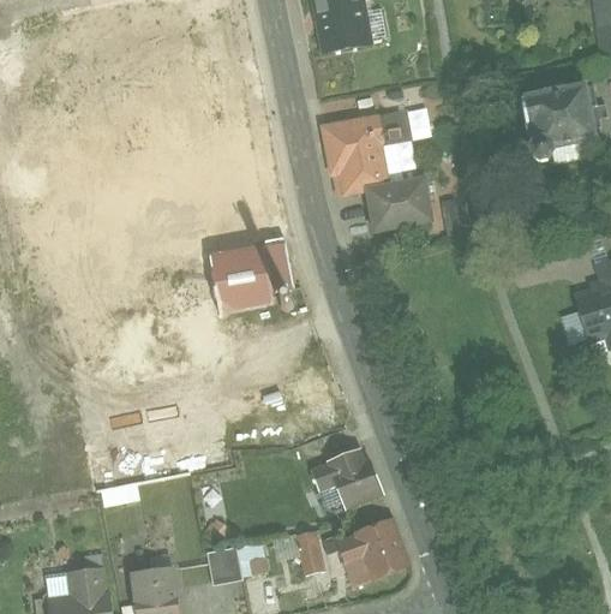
[(310,0),(322,54),(373,45),(364,0),(310,0)]
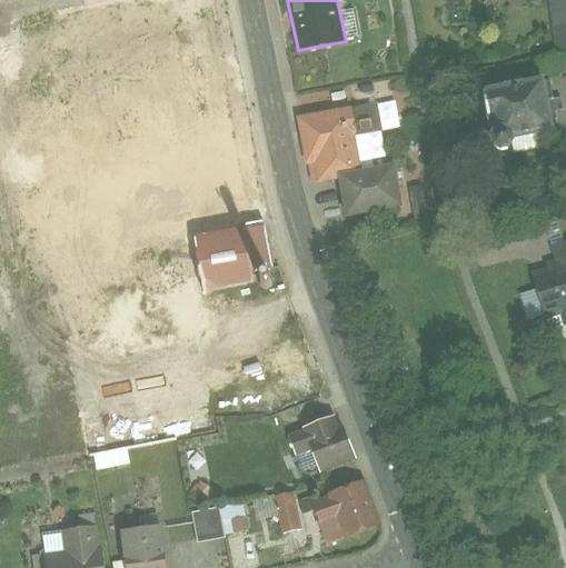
[(565,41),(564,0),(545,0),(548,51),(565,50),(565,41)]
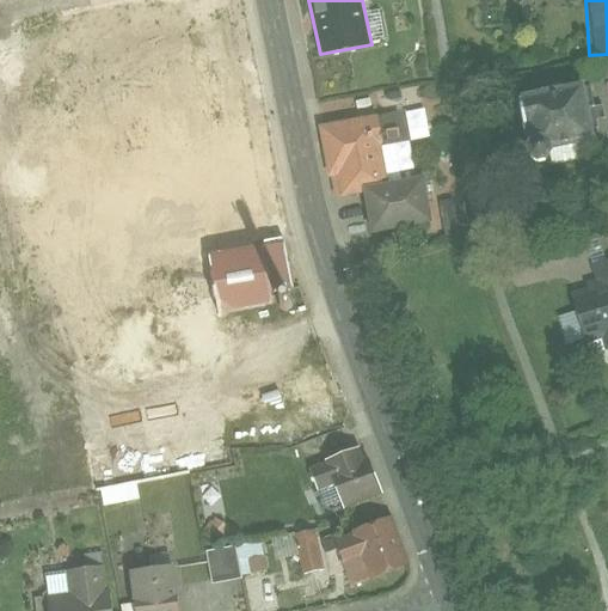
[(583,78),(521,92),(536,160),(599,146),(583,78)]
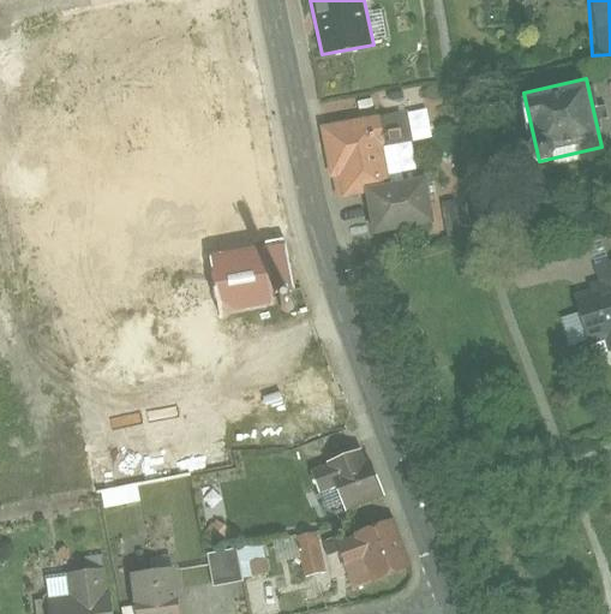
[(376,114),(321,126),(335,196),(366,190),(390,185),(376,114)]
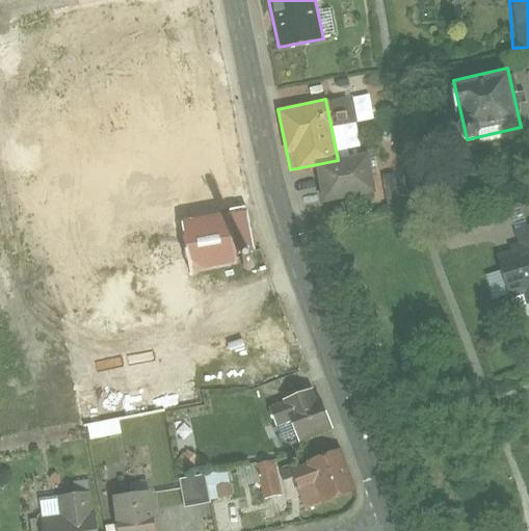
[(368,155),(317,164),(323,201),(374,191),(368,155)]
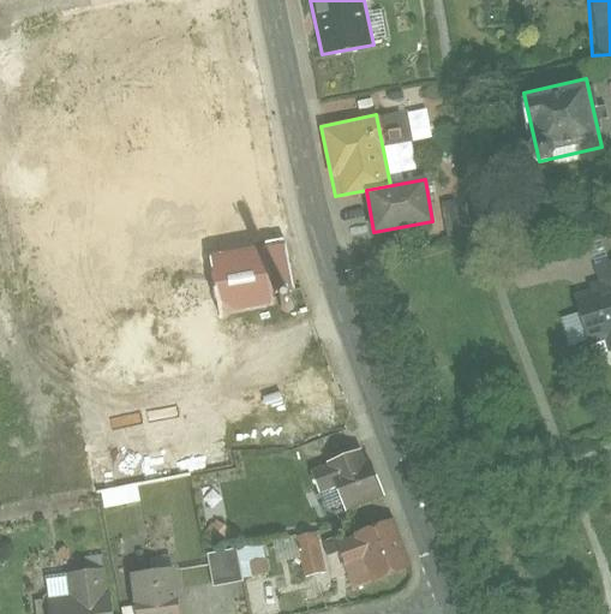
[(285,240),(211,254),(223,315),(297,300),(285,240)]
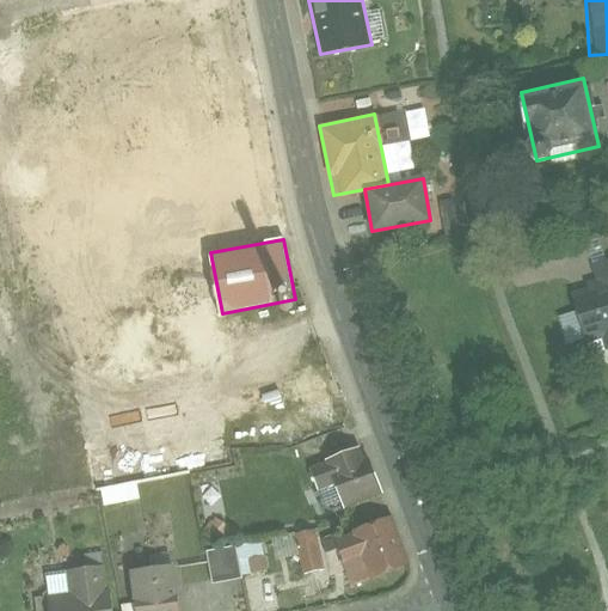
[(607,273),(575,282),(591,341),(607,335),(607,273)]
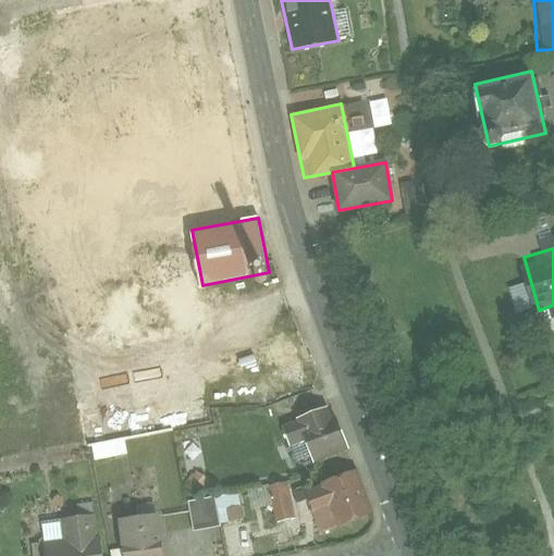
[(202,285),(108,303),(118,349),(211,332),(202,285)]
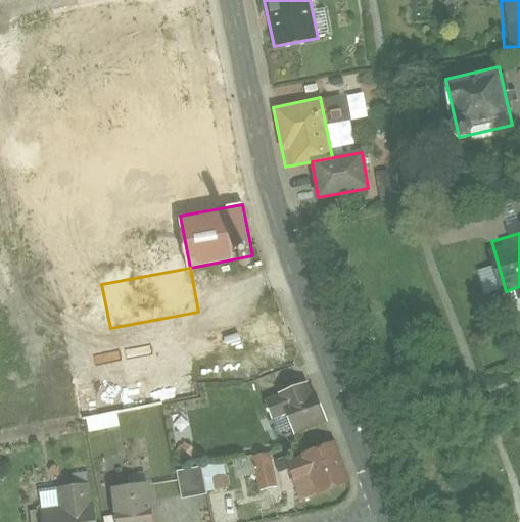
[(238,328),(254,372),(294,357),(277,313),(238,328)]
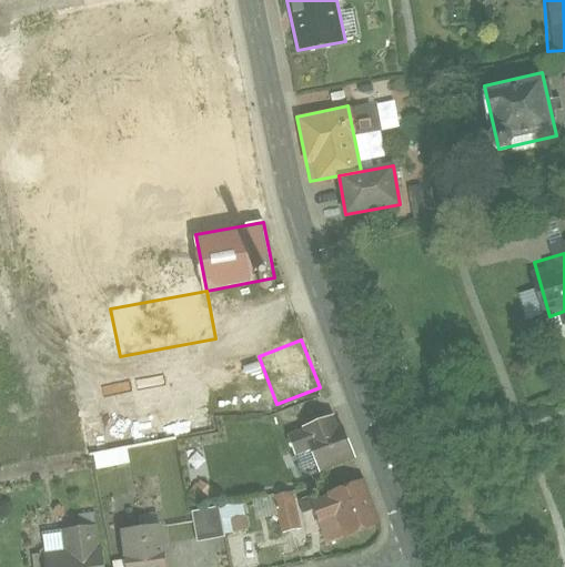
[(332,409),(298,426),(319,468),(353,452),(332,409)]
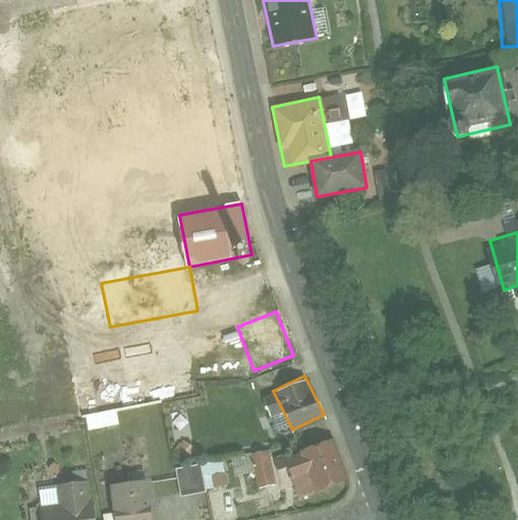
[(330,441),(286,454),(292,476),(307,471),(314,493),(345,483),(330,441)]
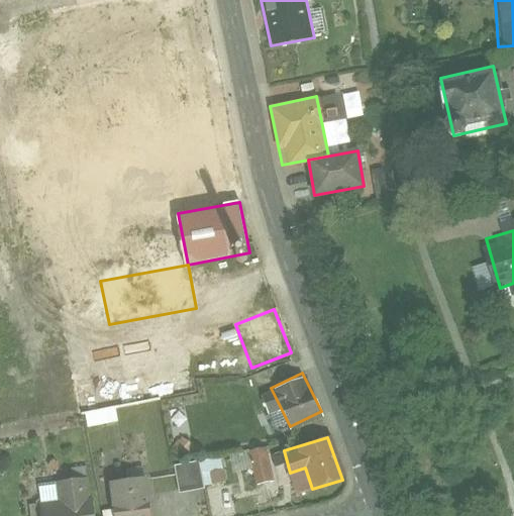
[(267,444),(248,448),(255,482),(274,478),(267,444)]
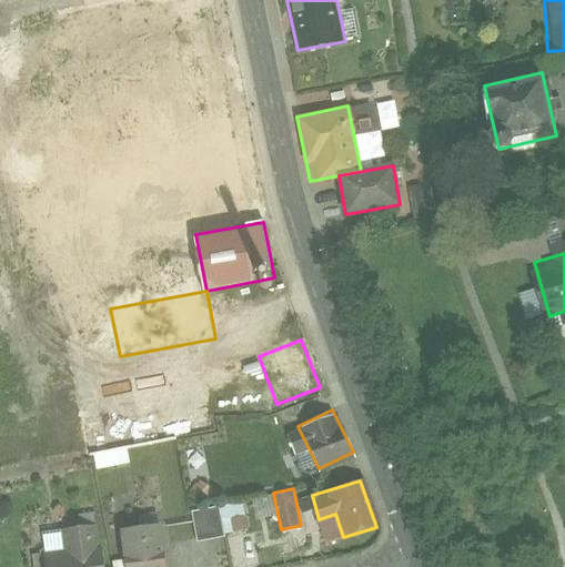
[(245,497),(248,519),(274,516),(271,494),(245,497)]
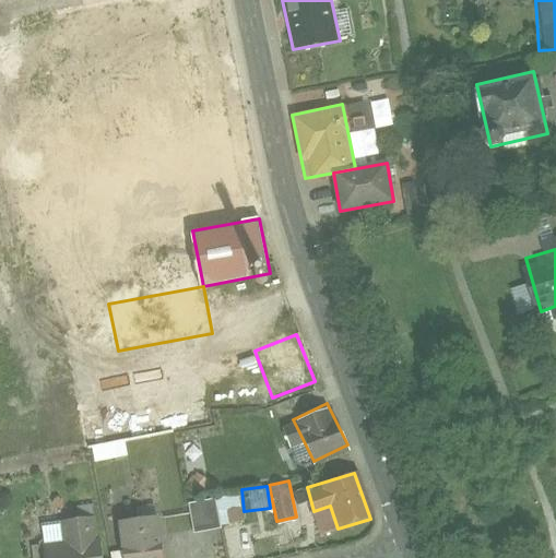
[(238,524),(236,496),(182,499),(185,529),(238,524)]
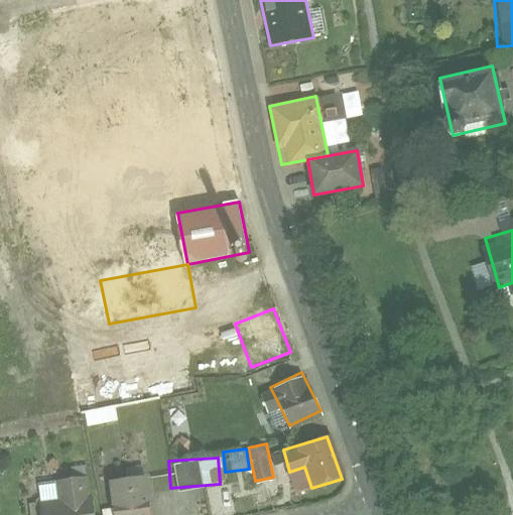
[(152,514),(147,473),(110,478),(114,514),(152,514)]
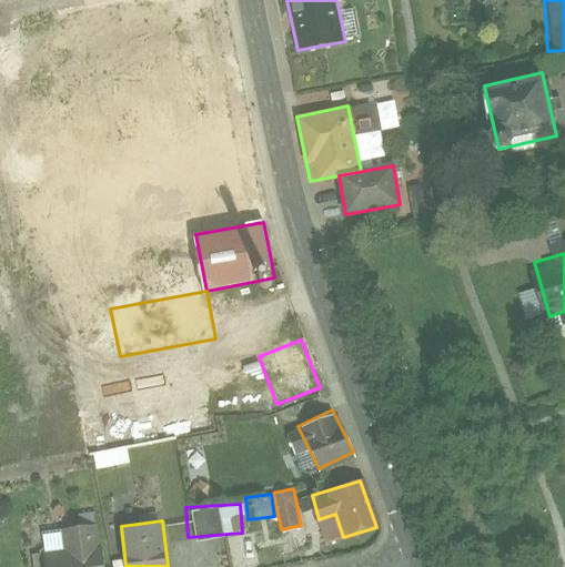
[(104,566),(99,525),(43,533),(48,566),(104,566)]
